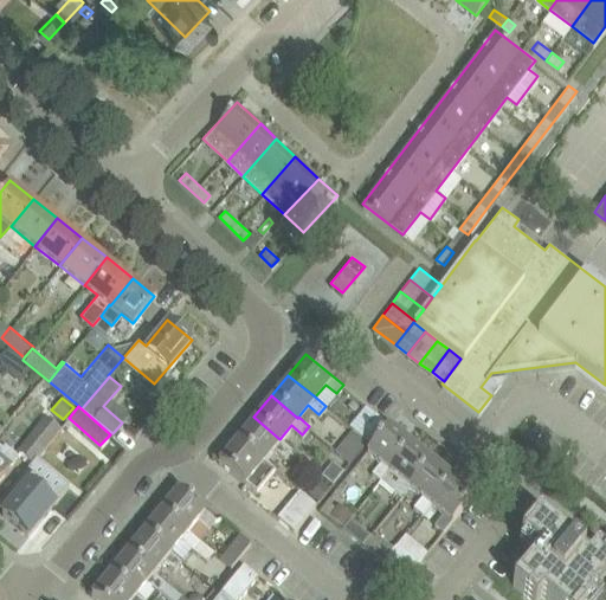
[(359,432),(367,438),(367,439),(385,419),(375,411),(359,432)]
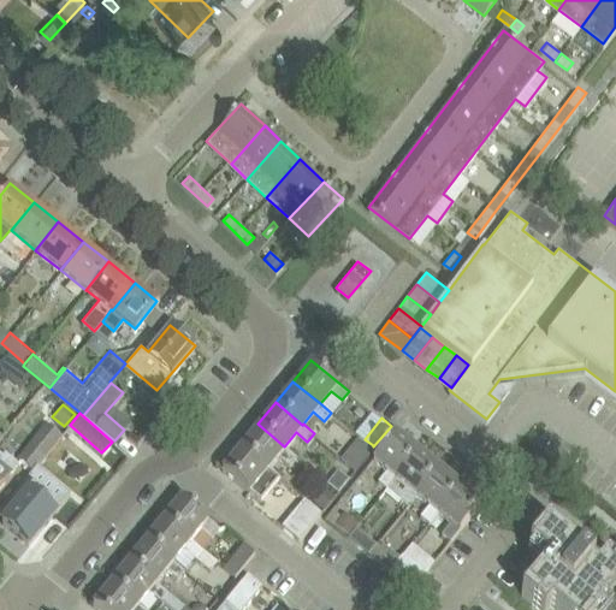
[(33,469),(63,433),(48,421),(18,457),(33,469)]
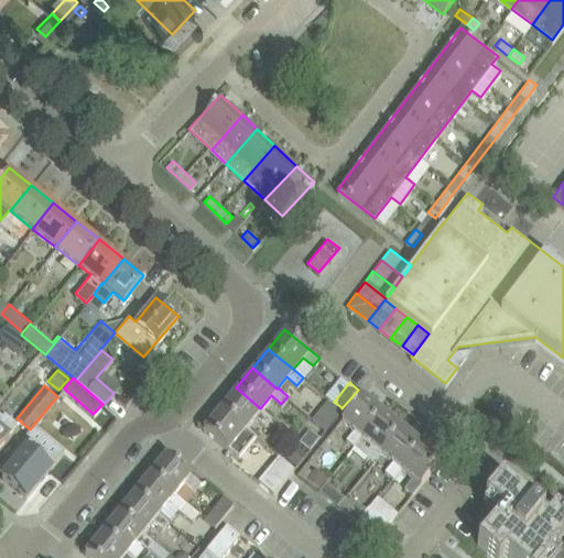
[(271,416),(261,407),(260,408),(236,387),(219,407),(253,436),(256,435),(246,426),(255,415),(266,424),(271,416)]
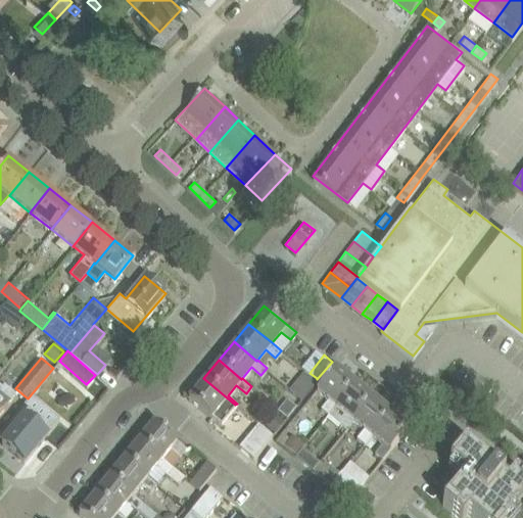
[(336,404),(335,403),(353,379),(335,364),(317,387),(328,396),(321,407),(328,413),(336,404)]
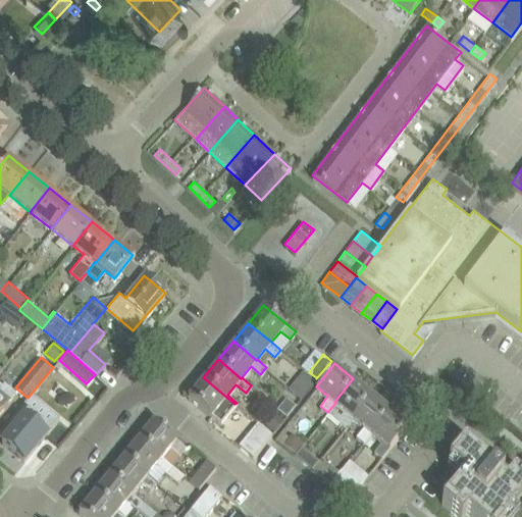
[(301,396),(316,377),(309,372),(304,368),(289,385),(301,396)]
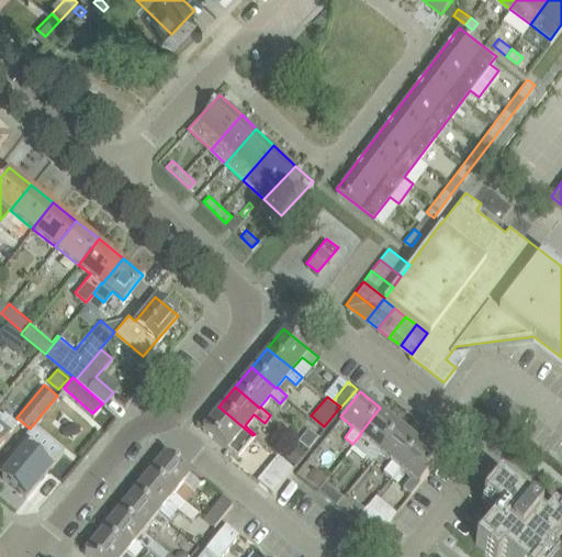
[(253,435),(218,407),(202,426),(237,455),(253,435)]
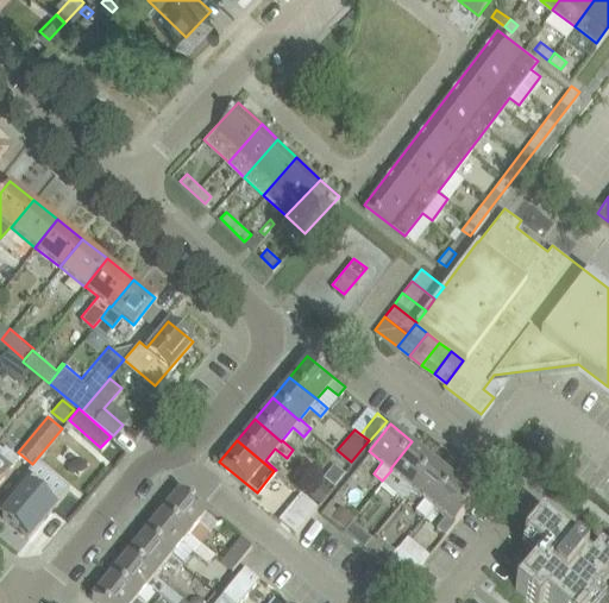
[(394,490),(403,497),(413,487),(412,485),(433,459),(412,441),(390,469),(391,470),(403,479),(394,490)]
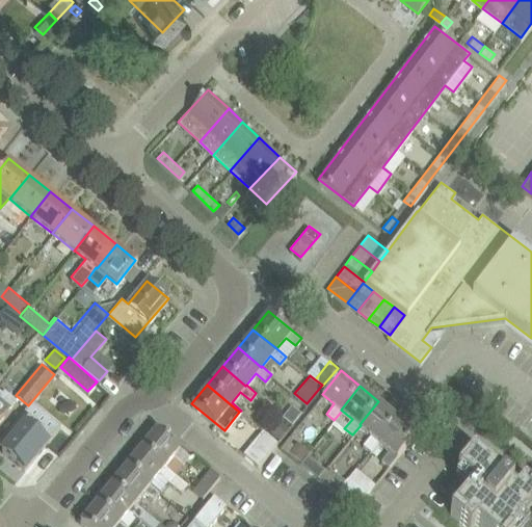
[(6,411),(16,400),(3,390),(1,391),(0,390),(0,419),(7,411),(6,411)]
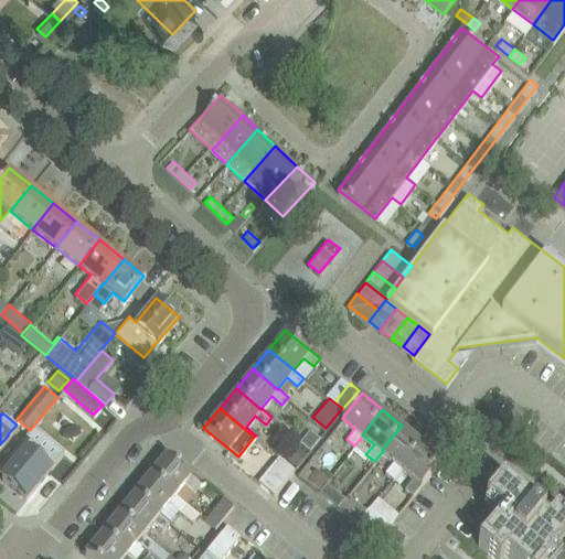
[(394,460),(385,471),(394,477),(402,466),(422,441),(402,426),(382,450),(383,451),(394,460)]
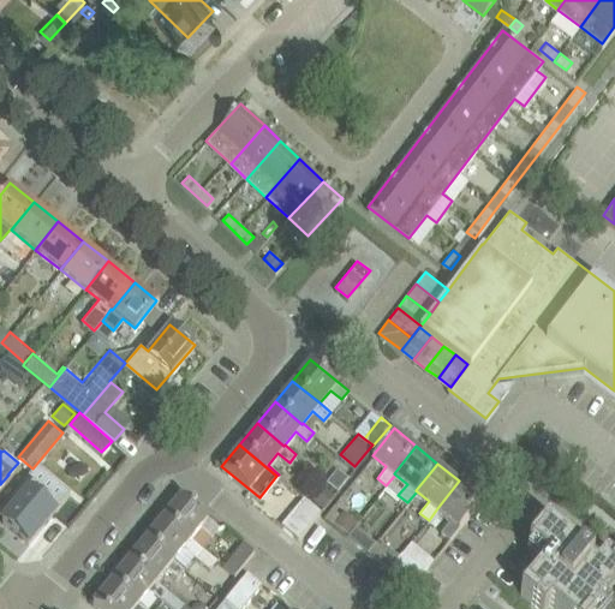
[(336,466),(326,478),(335,488),(346,475),(336,466)]
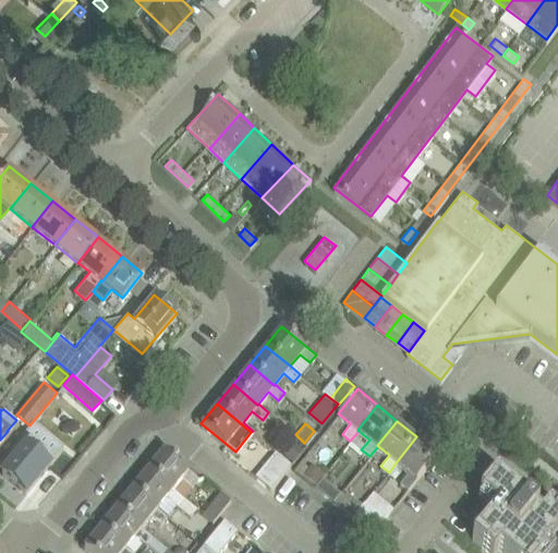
[(26,491),(63,445),(53,436),(39,453),(26,442),(12,459),(2,471),(26,491)]
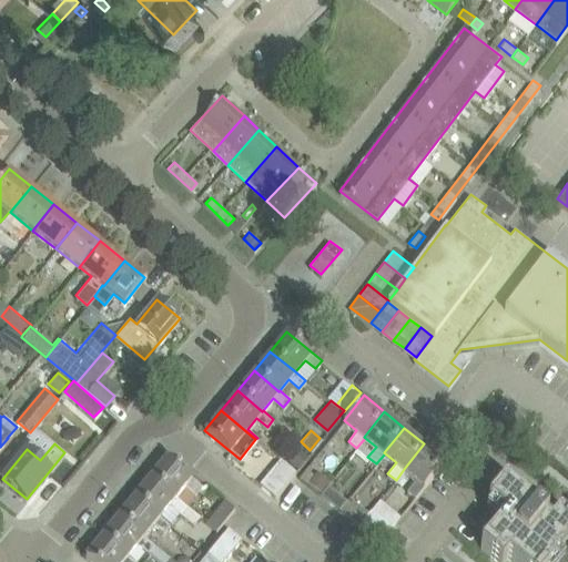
[(393,483),(404,492),(407,489),(415,496),(444,460),(424,443),(404,469),(396,480),(393,483)]
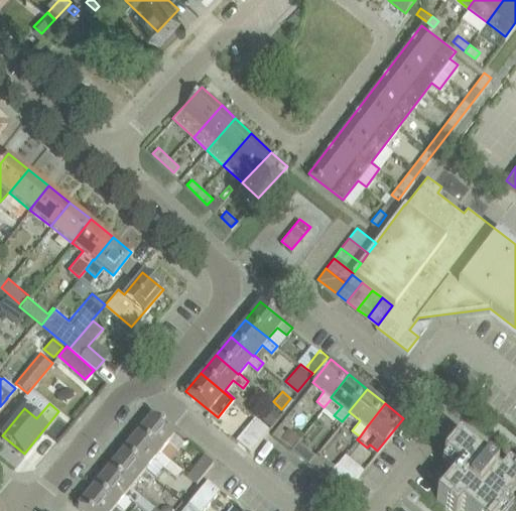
[(269,424),(279,411),(271,404),(261,416),(269,424)]
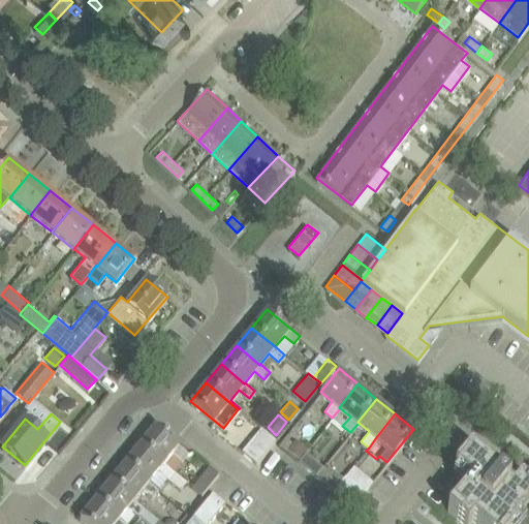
[(188,452),(155,425),(139,443),(163,462),(173,452),(182,459),(188,452)]
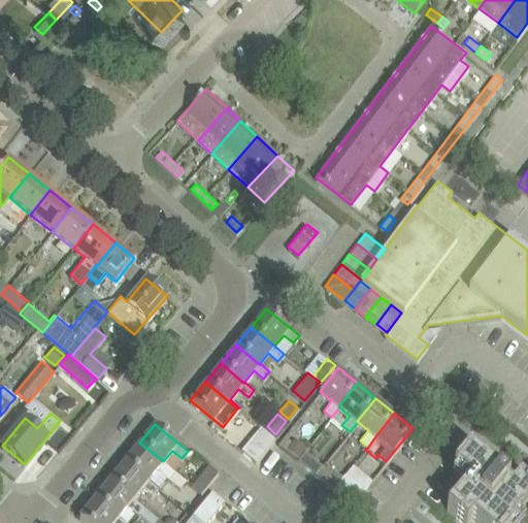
[(241,449),(256,460),(274,437),(260,425),(241,449)]
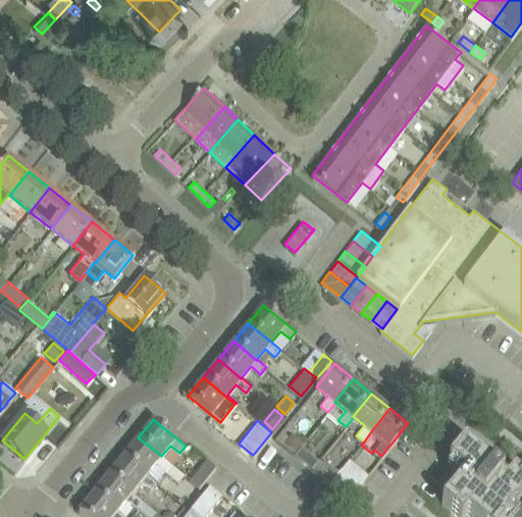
[(177,481),(184,473),(161,456),(138,437),(123,456),(146,474),(155,463),(177,481)]
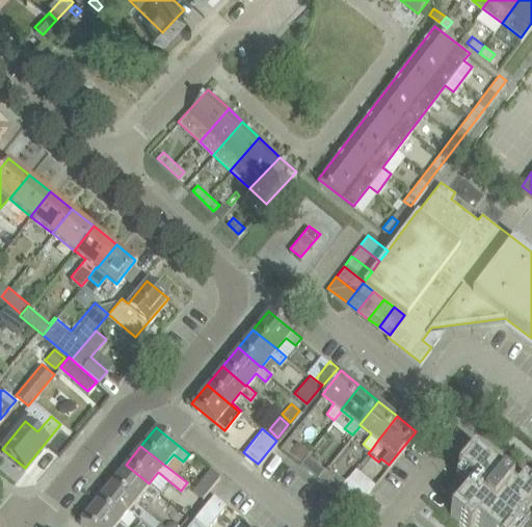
[(474,448),(457,468),(473,481),(450,510),(470,526),(475,520),(483,526),(516,526),(520,525),(522,526),(531,526),(531,485),(524,479),(522,481),(515,475),(511,479),(474,448)]
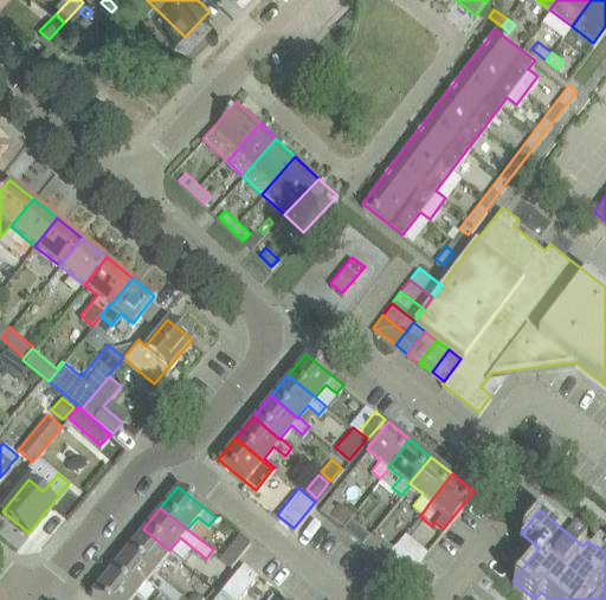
[(369,533),(369,531),(350,516),(342,527),(361,542),(369,533)]
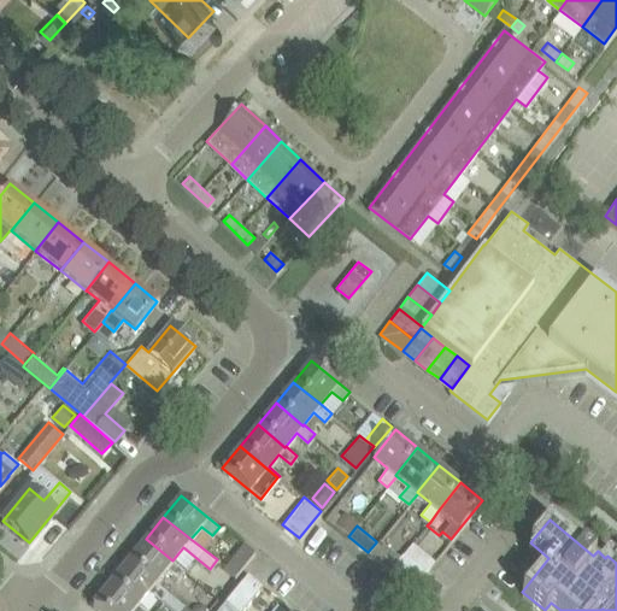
[(376,541),(376,542),(368,552),(389,570),(401,556),(400,556),(378,538),(376,541)]
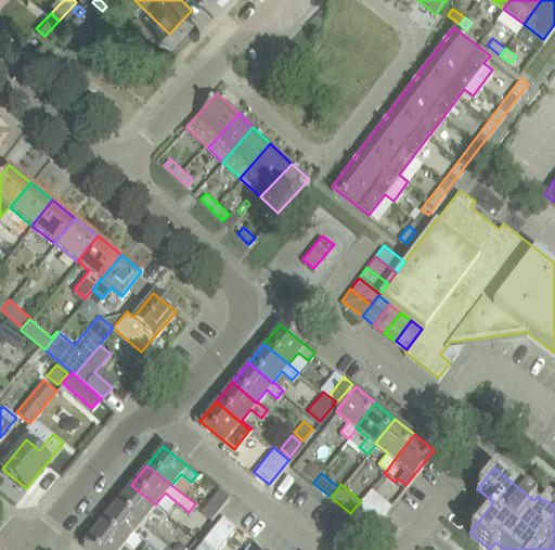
[(139,524),(140,523),(150,511),(159,520),(166,512),(155,504),(131,485),(115,504),(139,524)]
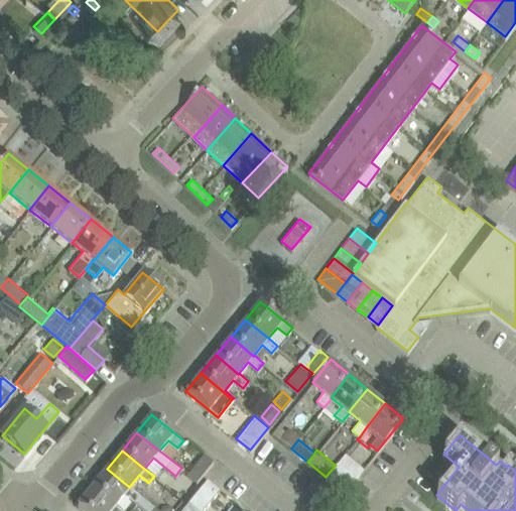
[(187,473),(197,481),(213,461),(204,453),(187,473)]
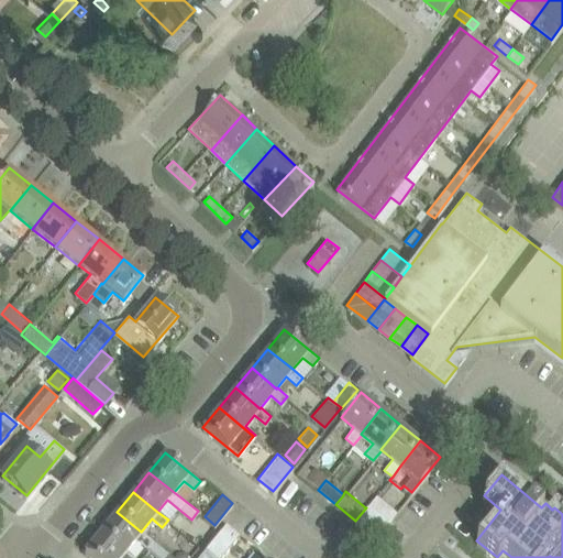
[(365,507),(366,507),(355,521),(375,536),(388,521),(367,505),(365,507)]
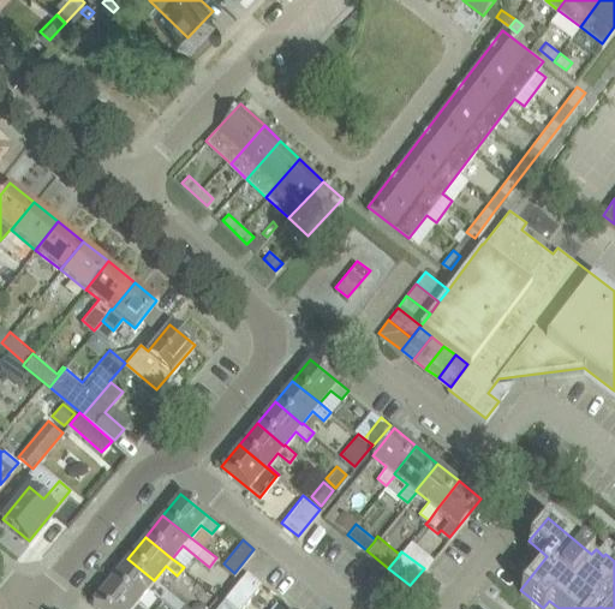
[(137,602),(138,599),(148,587),(159,596),(166,587),(155,579),(154,580),(127,559),(111,579),(137,602)]
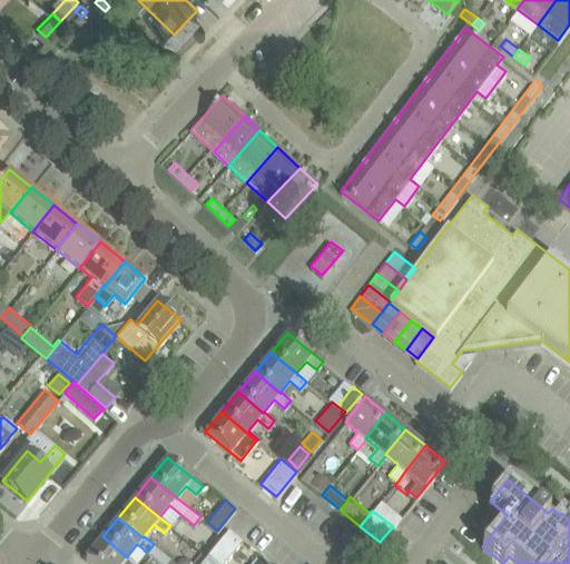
[(243,538),(229,527),(208,553),(222,563),(243,538)]
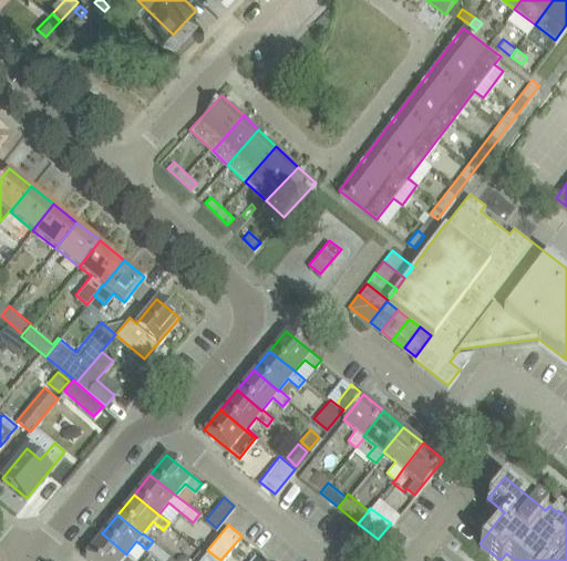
[(136,560),(127,552),(126,554),(102,533),(85,553),(93,560),(136,560)]
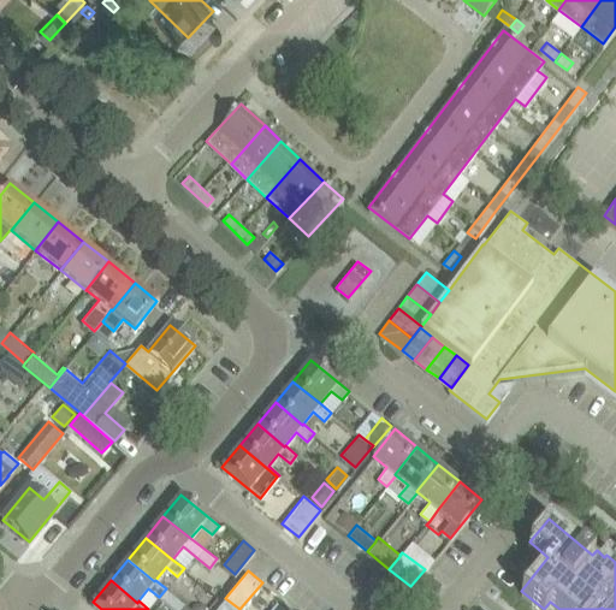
[(225,598),(224,597),(213,609),(238,609),(240,609),(225,598)]
